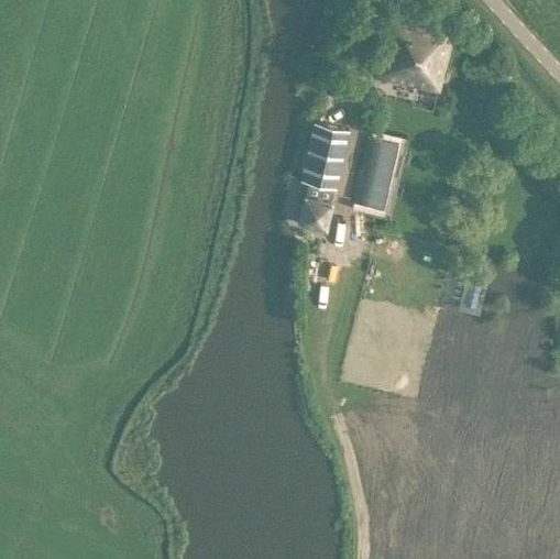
[(440,94),(454,32),(394,18),(380,79),(430,91),(440,94)]
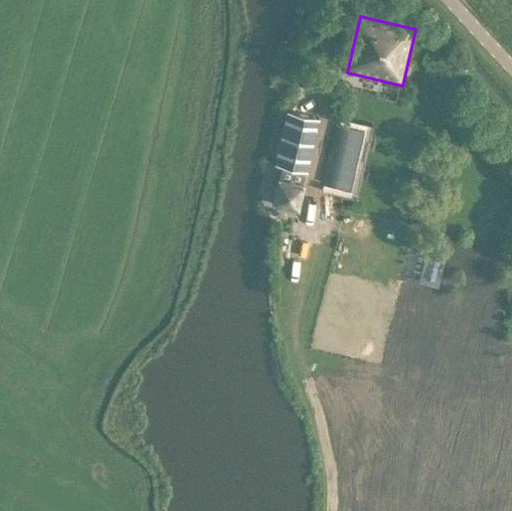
[(311,175),(322,122),(290,115),(278,167),(311,175)]
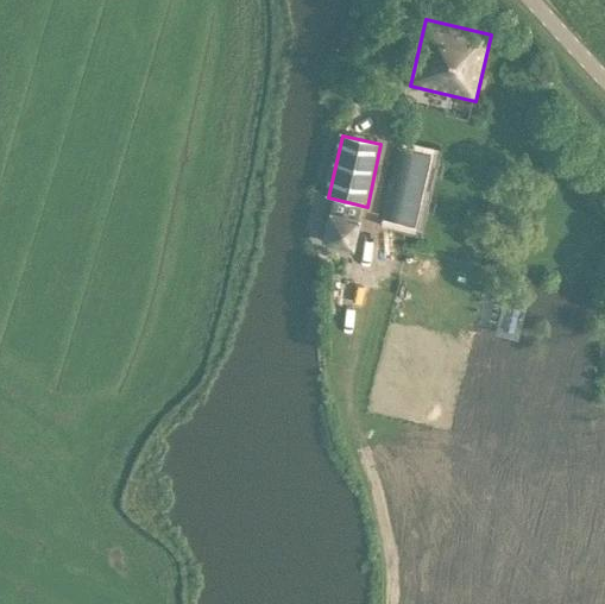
[(382,219),(414,226),(430,158),(397,151),(382,219)]
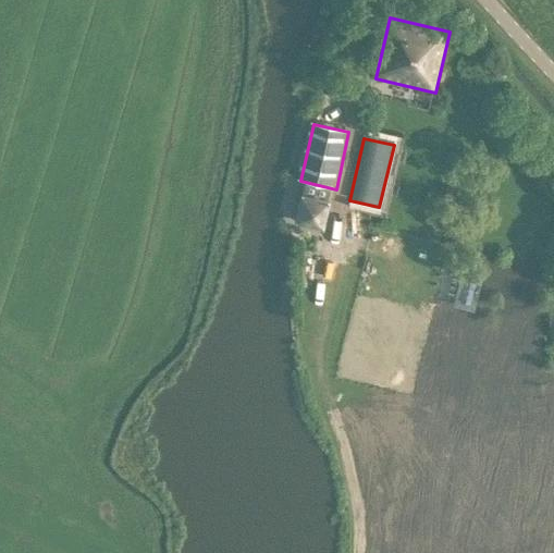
[(323,216),(309,212),(314,187),(304,185),(298,211),(300,211),(298,220),(321,224),(323,216)]
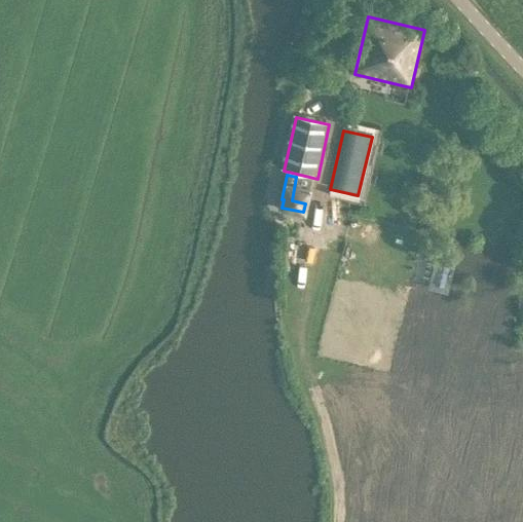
[(450,296),(454,277),(458,260),(440,256),(436,273),(432,291),(450,296)]
